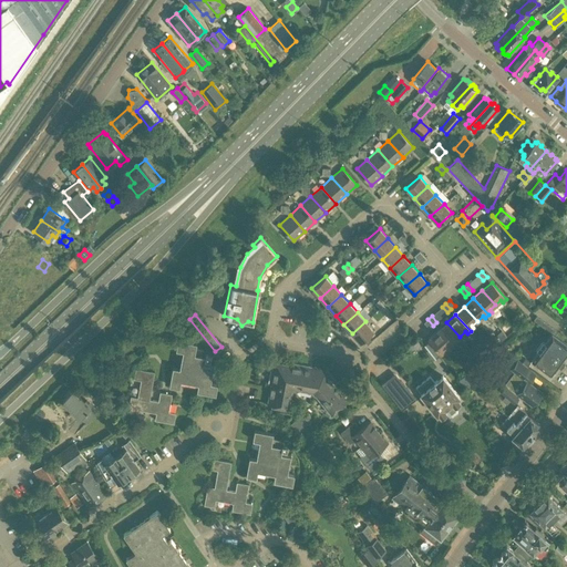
[(538,351),(532,360),(550,374),(558,363),(560,364),(564,359),(563,358),(566,351),(566,343),(555,336),(558,331),(536,316),(533,320),(552,333),(545,342),(542,339),(535,348),(538,351)]
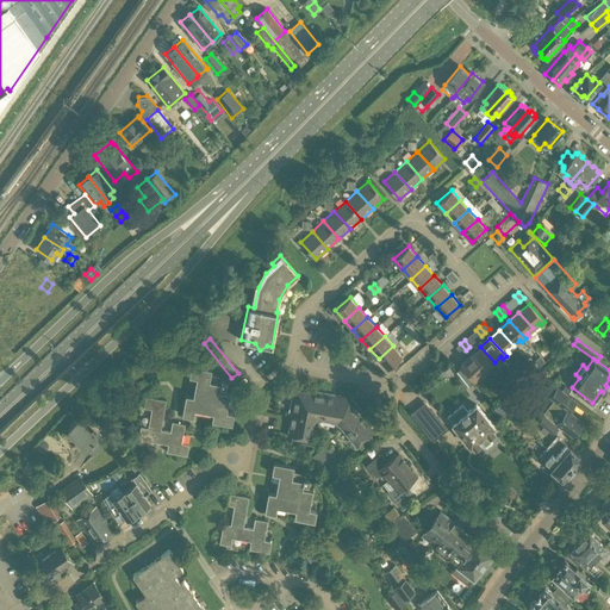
[(466,350),(460,343),(456,347),(462,354),(466,350)]
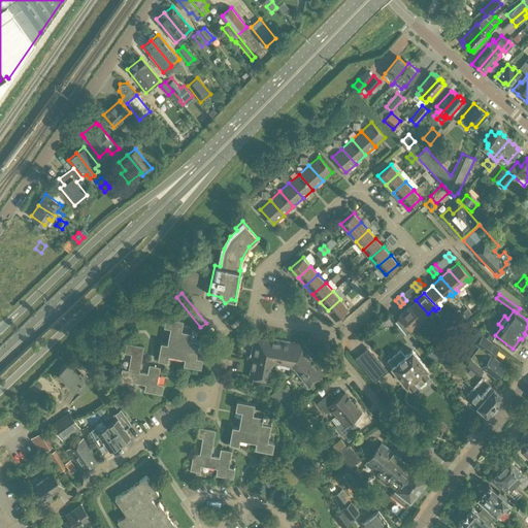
[(340,299),(328,310),(335,319),(348,307),(340,299)]
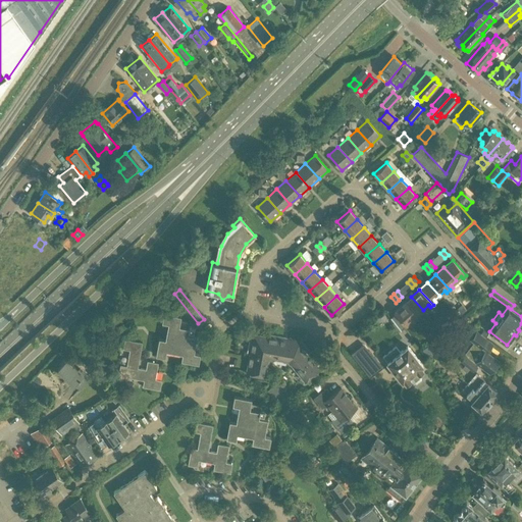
[(423,310),(411,297),(403,304),(416,319),(419,317),(417,315),(423,310)]
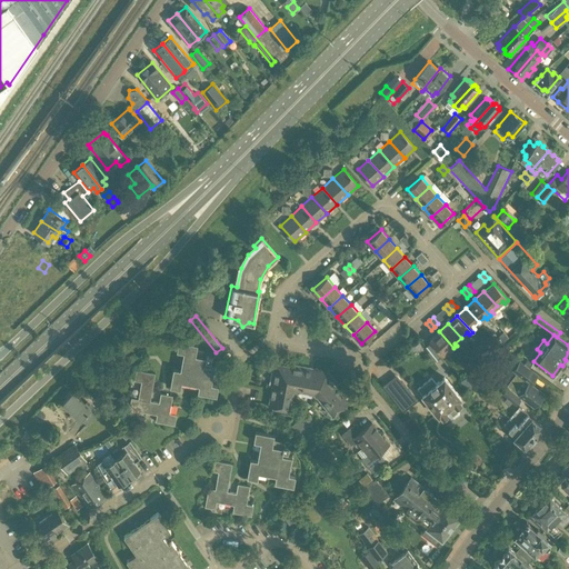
[(453,348),(439,331),(430,339),(431,341),(442,353),(449,349),(450,351),(453,348)]
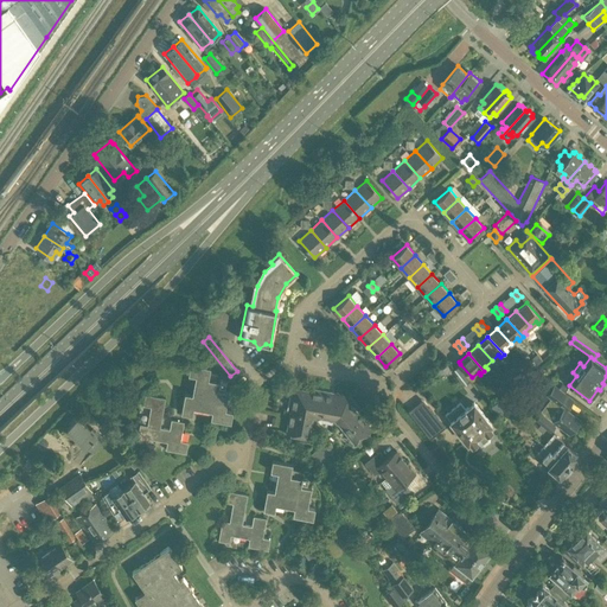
[(536,364),(542,359),(537,353),(531,358),(534,360),(536,364)]
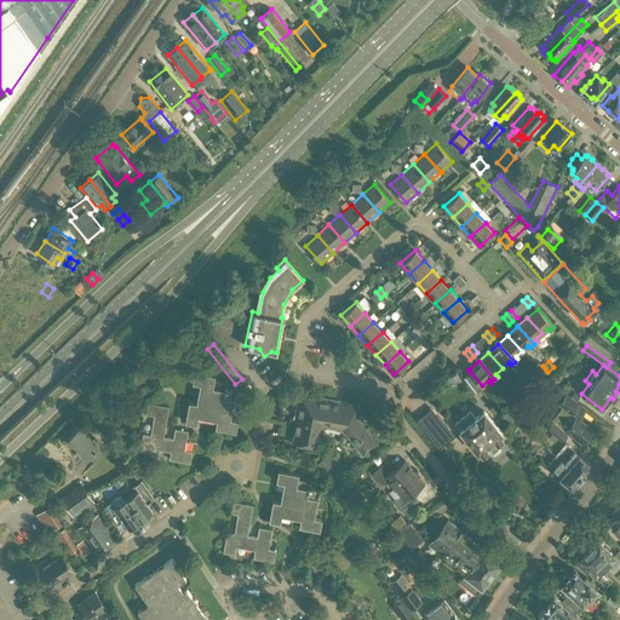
[(200,384),(196,402),(189,401),(185,422),(196,424),(197,417),(217,420),(216,428),(236,431),(239,420),(230,419),(234,400),(222,397),(224,383),(214,380),(216,375),(195,372),(193,383),(200,384)]
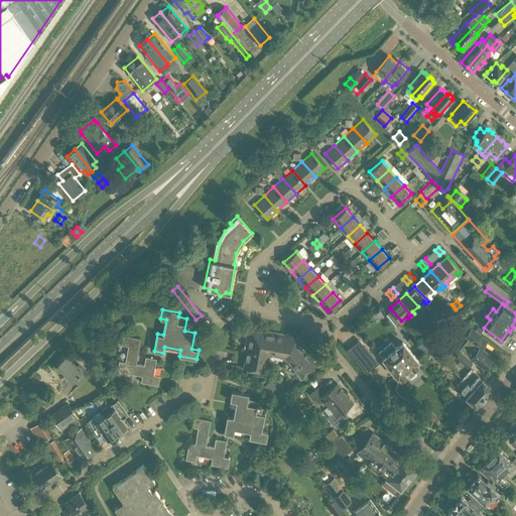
[(401,320),(391,309),(387,313),(396,326),(401,320)]
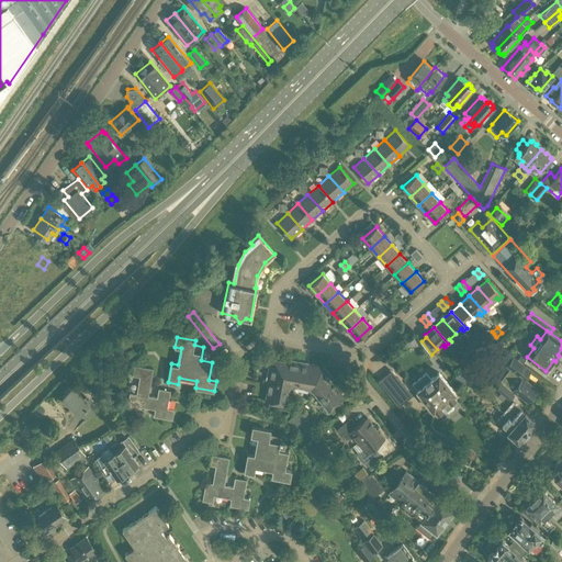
[(395,375),(408,375),(408,352),(395,352),(395,375)]
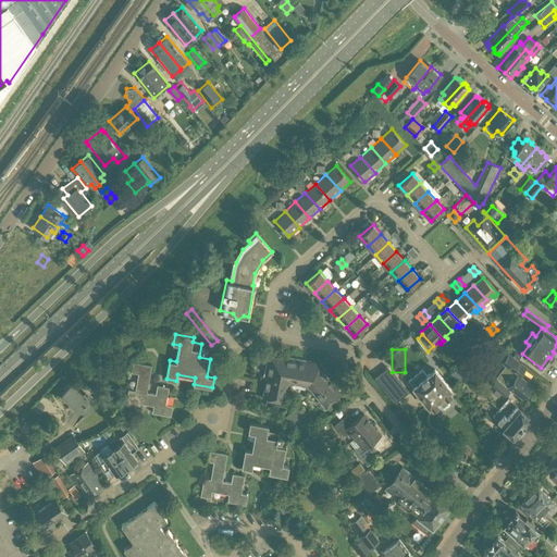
[(532,385),(520,375),(527,367),(518,360),(512,356),(509,354),(502,362),(506,366),(497,376),(503,382),(502,382),(508,386),(507,387),(516,393),(517,392),(523,397),(532,385)]
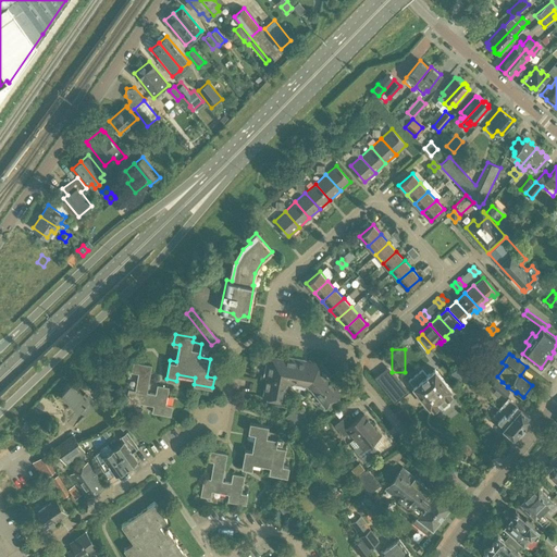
[(337,388),(339,386),(321,362),(283,356),(283,359),(268,356),(263,376),(267,376),(263,397),(284,400),(287,381),(307,384),(325,407),(342,394),(337,388)]
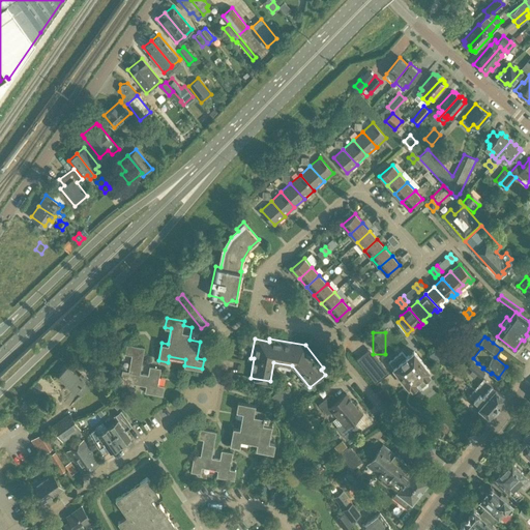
[(128,372),(140,373),(145,348),(127,345),(125,354),(131,355),(128,372)]
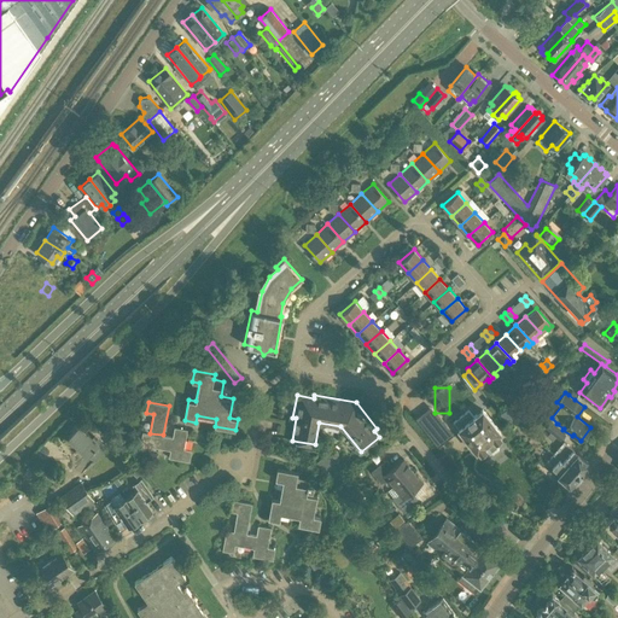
[(514,404),(507,410),(512,417),(517,423),(525,417),(514,404)]
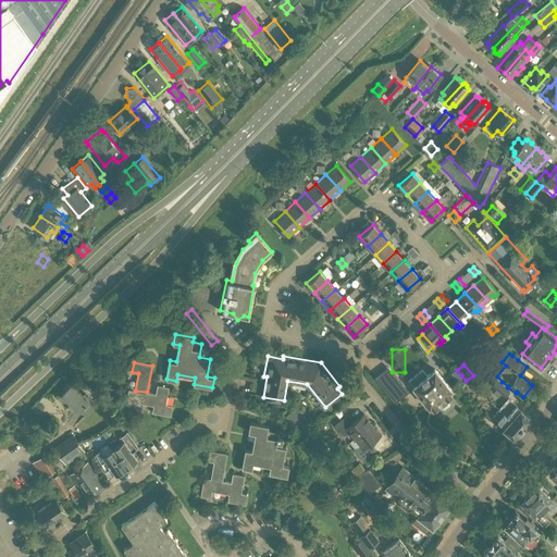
[(422,369),(408,380),(413,386),(412,386),(429,407),(431,406),(433,408),(438,404),(441,408),(444,408),(448,405),(449,401),(446,397),(452,394),(449,391),(452,390),(435,369),(426,375),(422,369)]
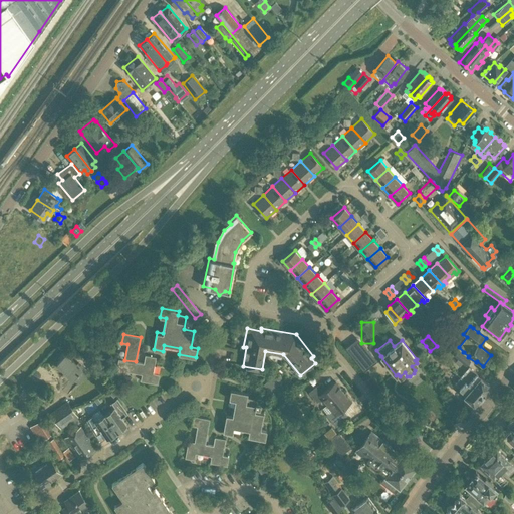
[(364,345),(351,355),(364,371),(376,361),(364,345)]
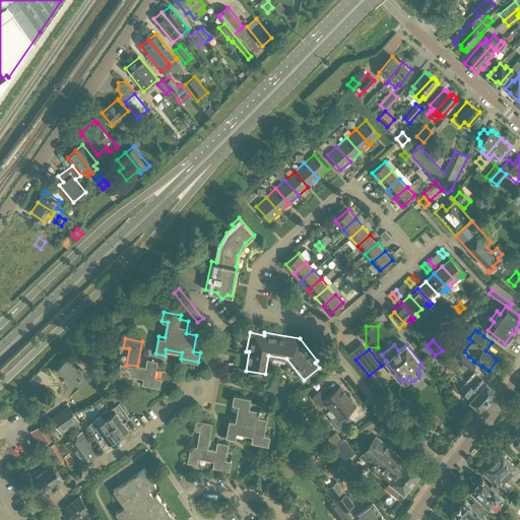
[(471,370),(475,365),(463,354),(459,360),(471,370)]
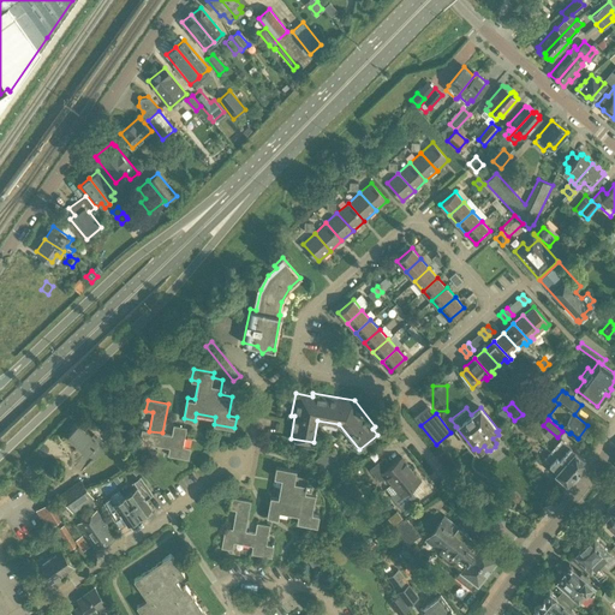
[(78,424),(67,435),(88,453),(89,452),(95,458),(106,445),(94,434),(91,436),(78,424)]
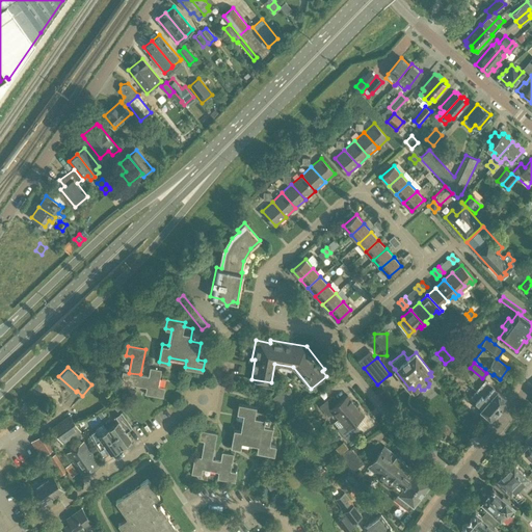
[(149,376),(147,388),(145,394),(163,397),(165,388),(159,386),(162,370),(151,368),(149,376)]
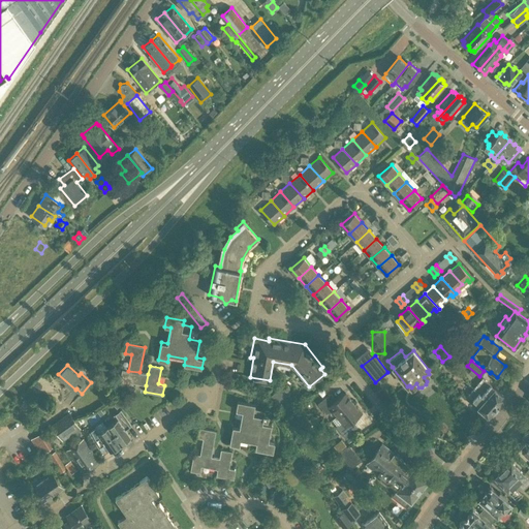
[(139,372),(128,371),(122,369),(119,386),(128,389),(129,382),(146,385),(148,374),(139,372)]
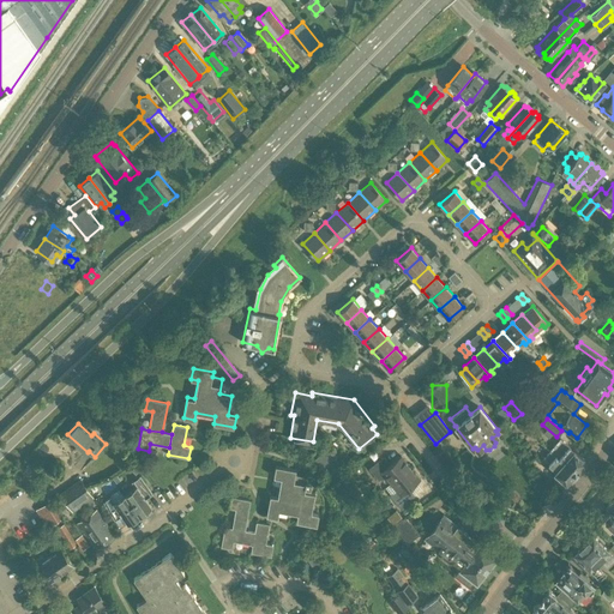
[(563,453),(578,467),(585,459),(560,438),(549,451),(559,459),(563,453)]
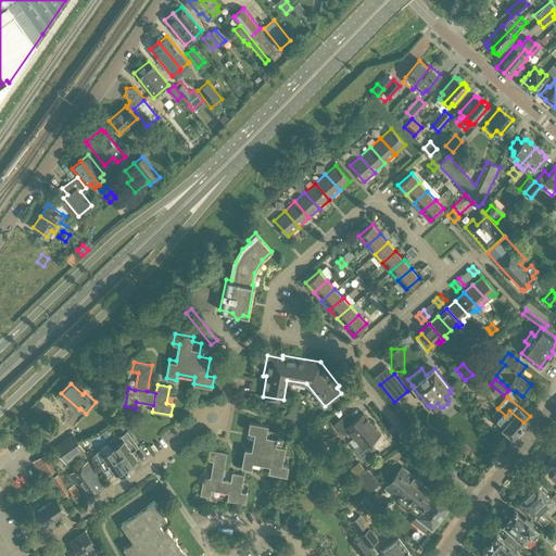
[(306,417),(297,406),(285,416),(294,428),(306,417)]
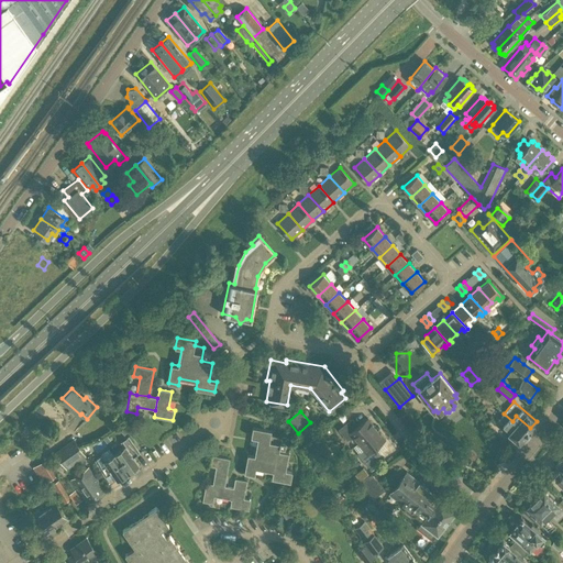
[(512,421),(504,414),(498,419),(504,423),(503,424),(509,430),(508,432),(512,435),(509,439),(516,444),(530,428),(516,416),(512,421)]
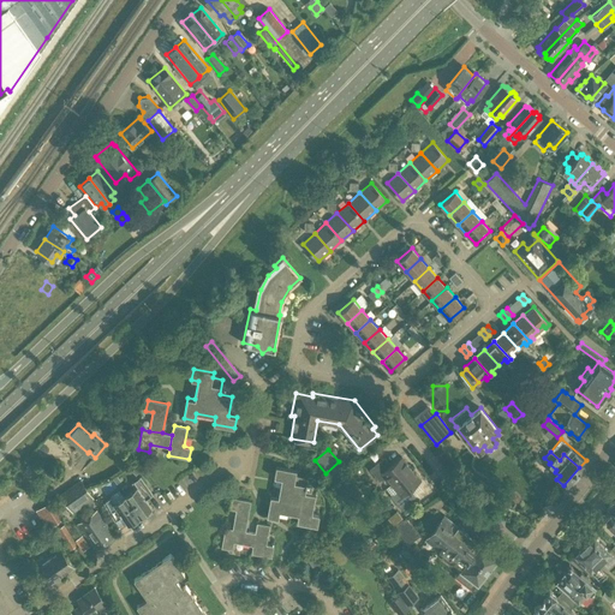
[(392,483),(411,469),(401,457),(388,467),(382,459),(369,470),(380,482),(386,476),(392,483)]
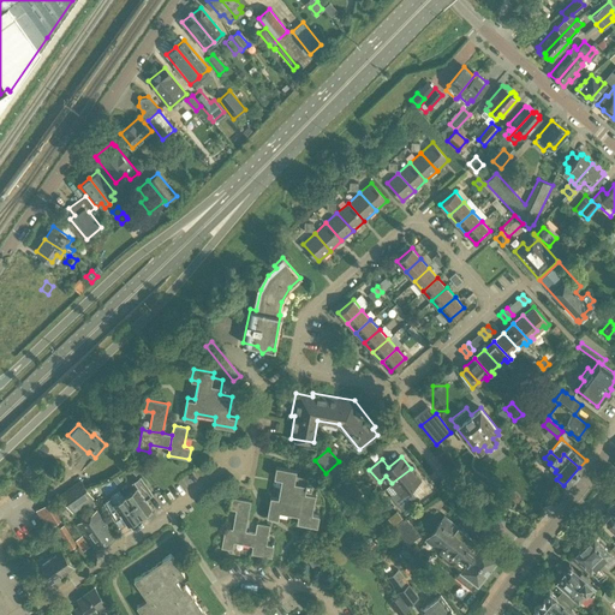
[(320,514),(312,513),(315,494),(304,491),(306,477),(296,476),(297,470),(276,466),(274,477),(281,478),(279,497),(270,496),(268,517),(278,518),(280,511),(299,514),(297,521),(317,526),(320,514)]
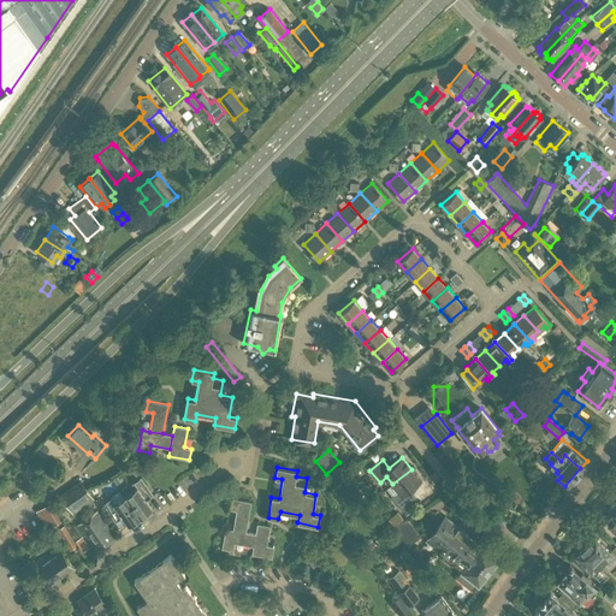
[(412,469),(392,484),(398,491),(391,497),(401,509),(414,499),(408,491),(421,480),(412,469)]
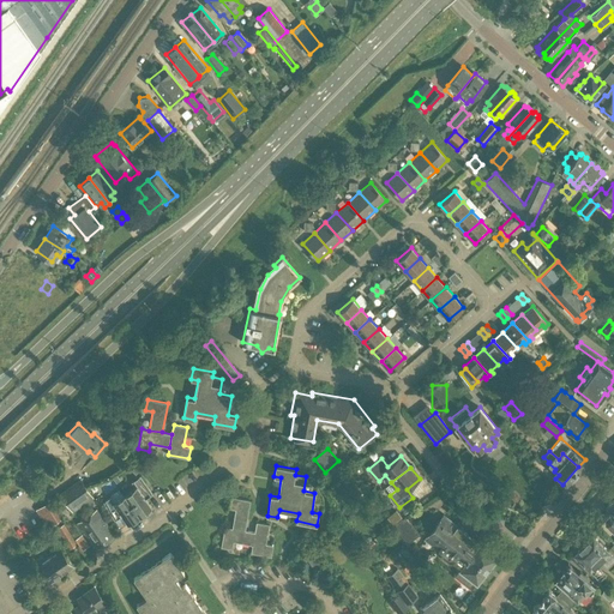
[(125,494),(139,516),(151,507),(146,498),(152,494),(140,476),(132,482),(134,487),(125,494)]
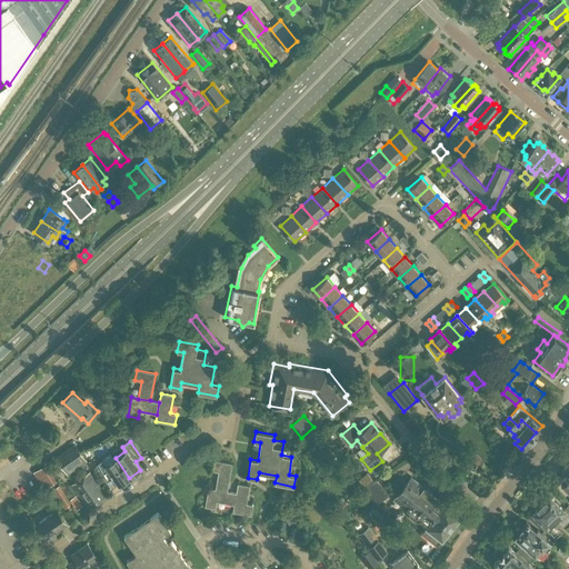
[(76,446),(57,458),(68,473),(86,460),(76,446)]
